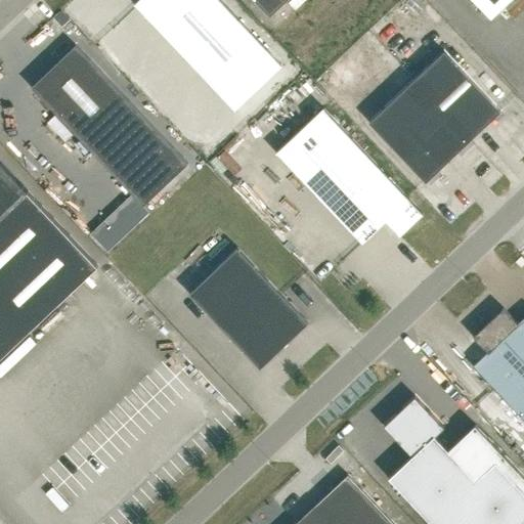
[(235,110),(281,66),(219,0),(138,0),(135,4),(235,110)]
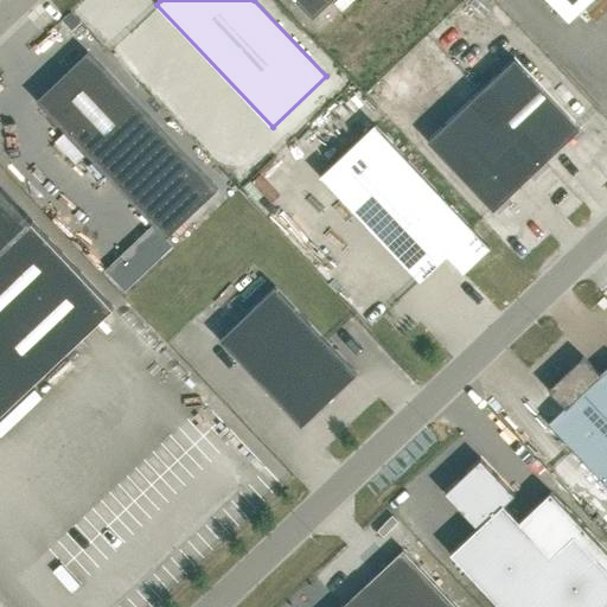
[(294,0),(313,19),(333,0),(294,0)]
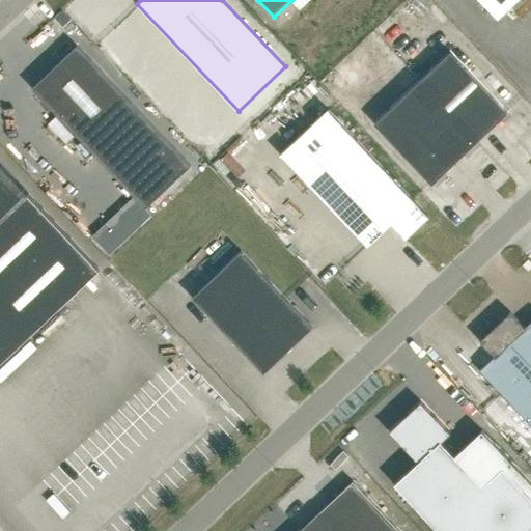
[(480,0),(498,18),(516,0),(480,0)]
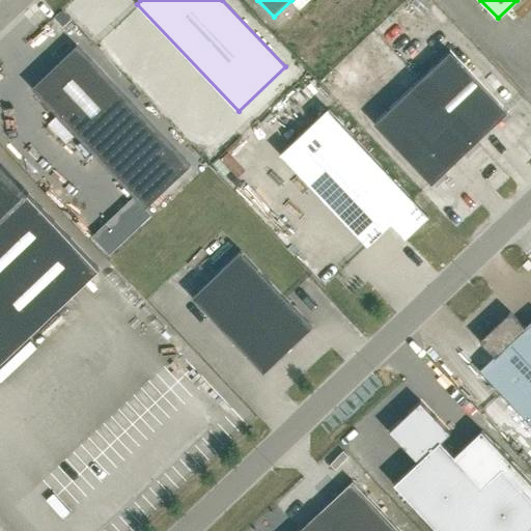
[(77,46),(32,88),(134,196),(145,208),(191,166),(77,46)]
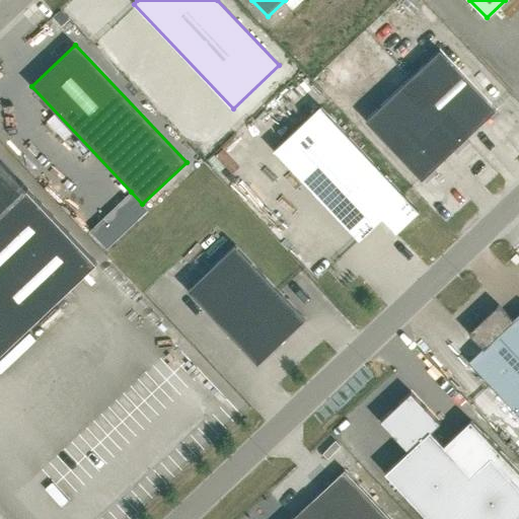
[(440,51),(366,121),(422,180),(497,109),(440,51)]
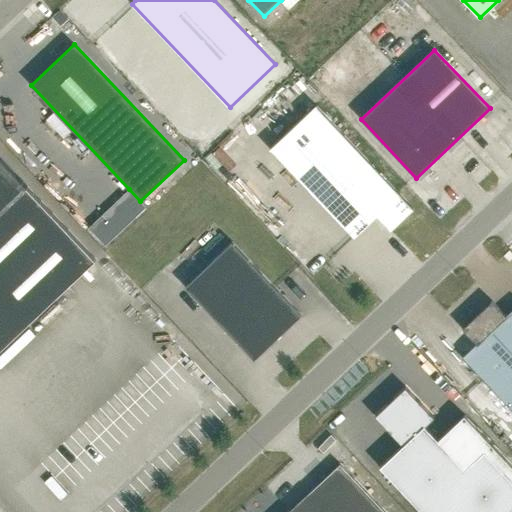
[(316,105),(271,148),(355,238),(378,216),(391,231),(414,209),(399,194),(400,194),(316,105)]
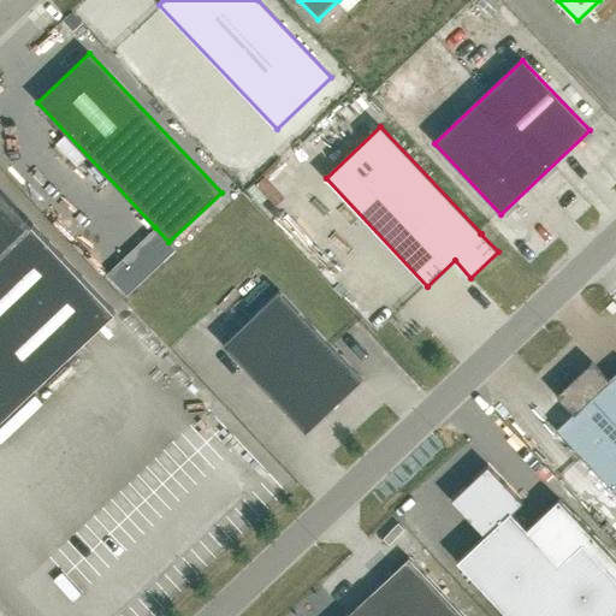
[(0,189),(0,421),(116,313),(0,189)]
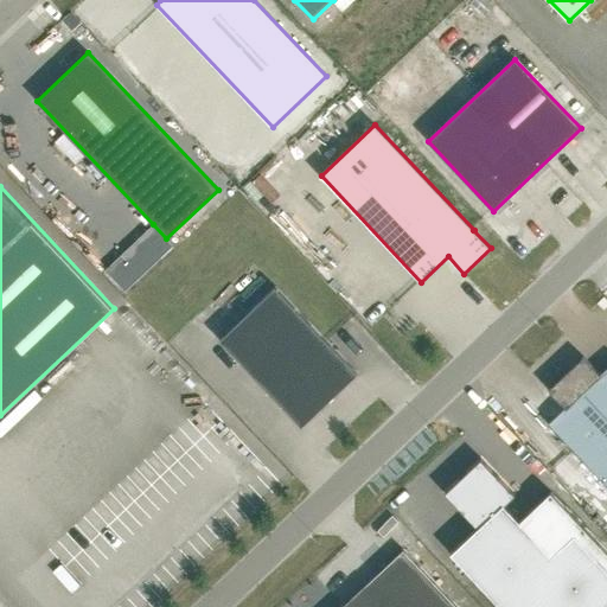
[(153,224),(106,270),(125,291),(173,244),(166,238),(153,224)]
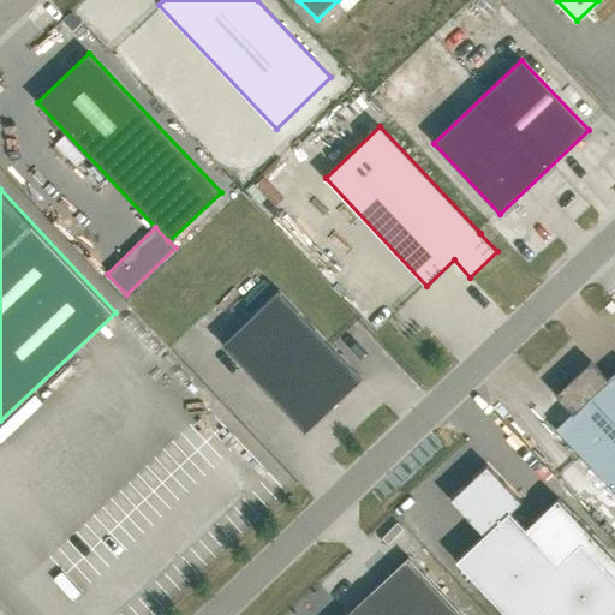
[(279,291),(222,344),(306,433),(363,378),(279,291)]
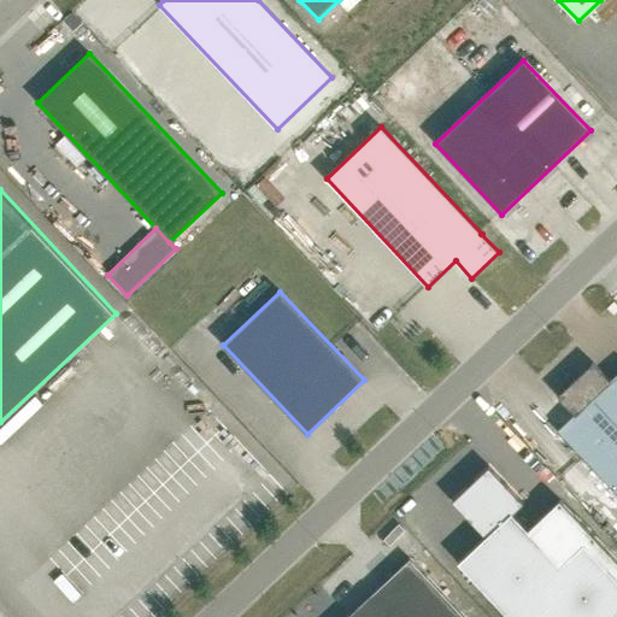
[(616,492),(616,374),(610,381),(593,363),(558,395),(575,415),(558,430),(616,492)]
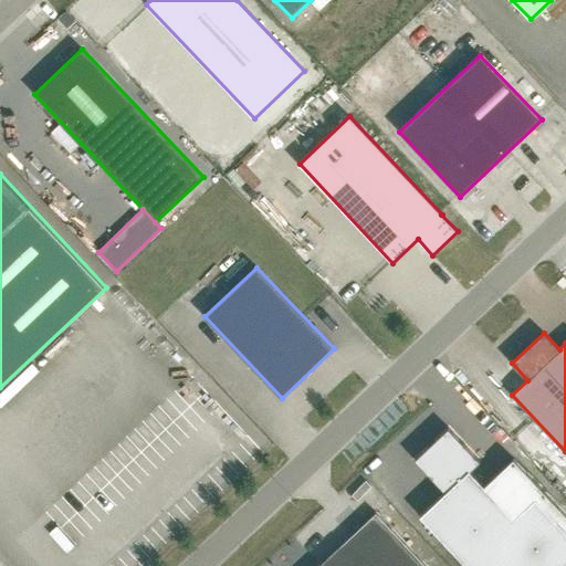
[(565,565),(565,514),(513,459),(484,486),(470,471),(480,461),(449,428),(415,460),(446,492),(420,516),(467,565),(565,565)]
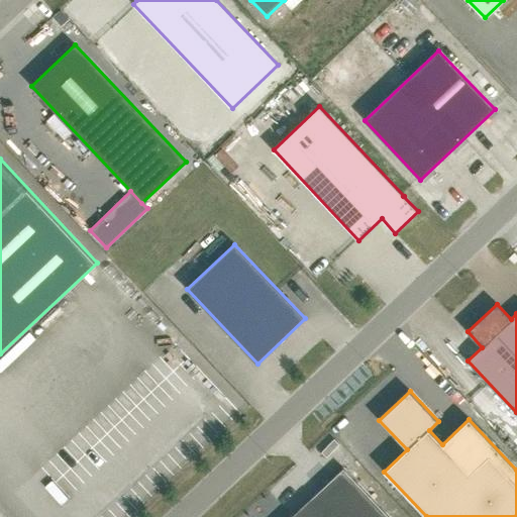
[(389,516),(343,469),(313,497),(313,496),(291,516),(389,516)]
